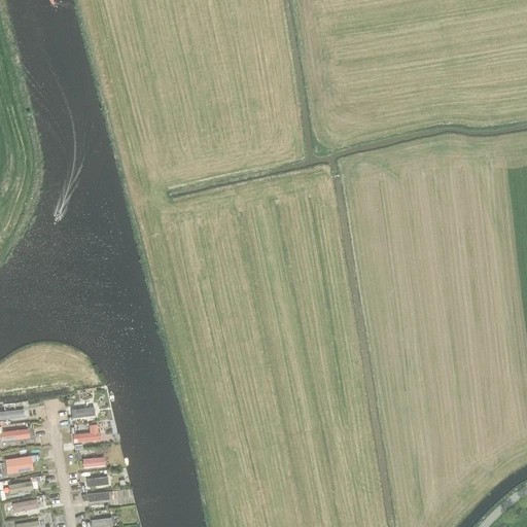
[(94,407),(71,410),(72,419),(72,418),(95,416),(94,407)]
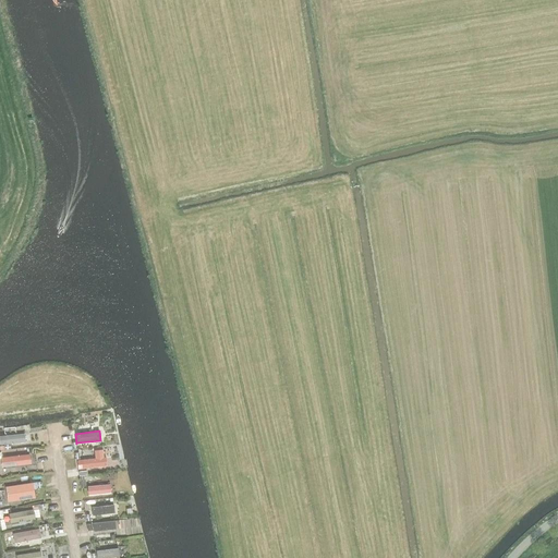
[(24,434),(0,435),(0,444),(25,441),(24,434)]
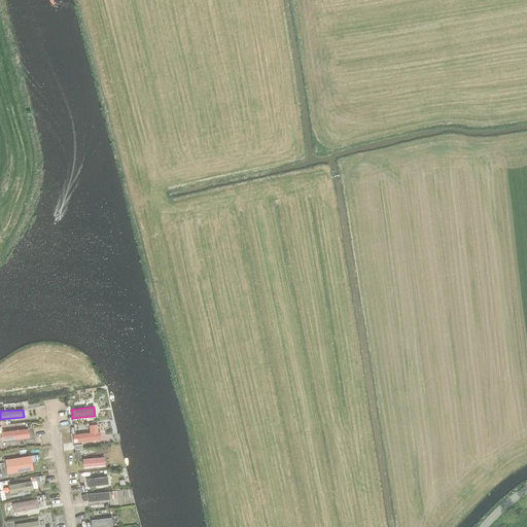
[(91,432),(76,433),(76,442),(101,438),(100,430),(98,431),(97,424),(90,424),(91,432)]
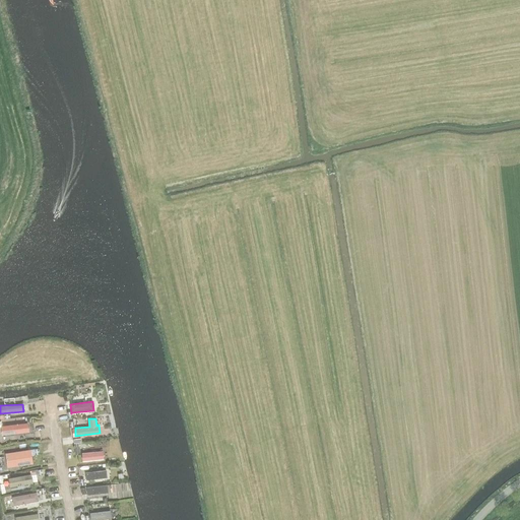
[(27,424),(0,427),(1,436),(28,433),(27,424)]
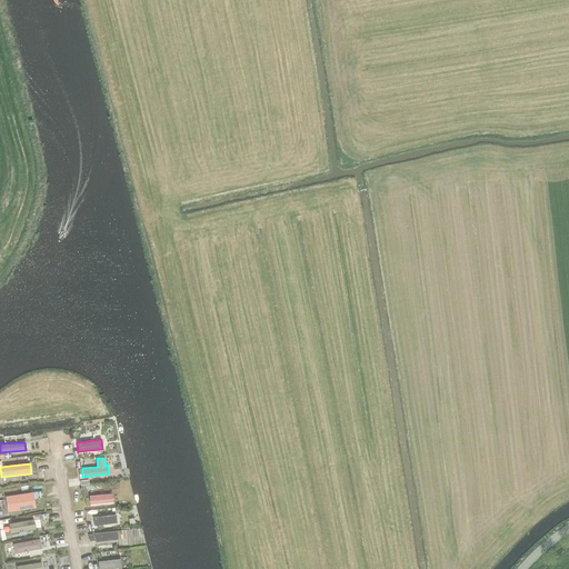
[(32,490),(5,496),(7,510),(36,506),(32,490)]
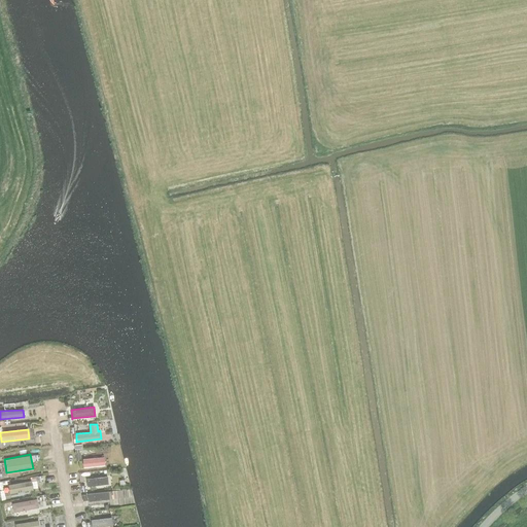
[(104,457),(82,459),(83,467),(105,465),(104,457)]
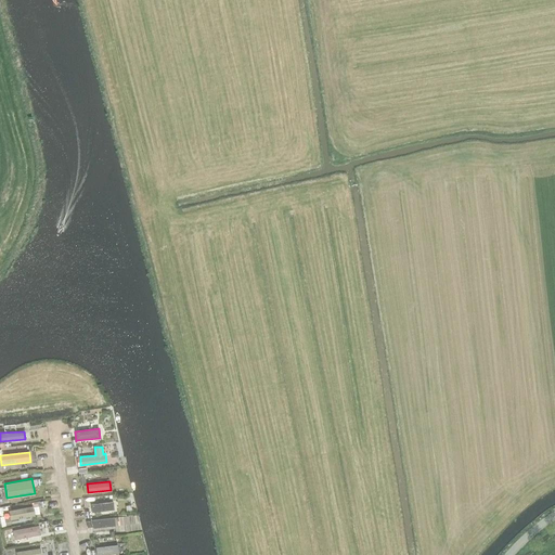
[(115,502),(91,505),(92,513),(116,510),(115,502)]
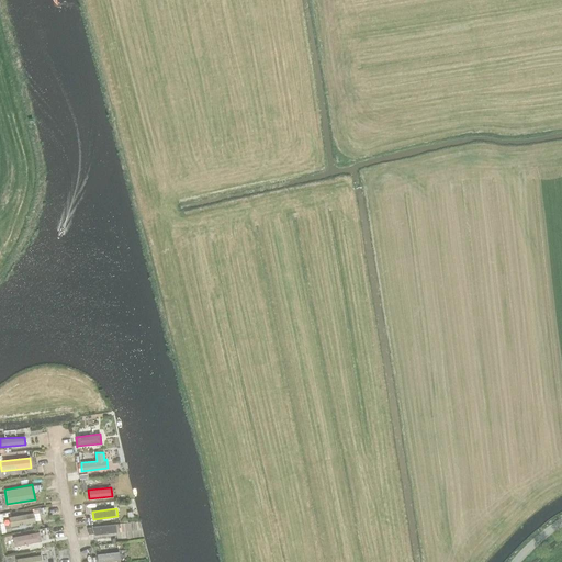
[(33,513),(9,517),(10,527),(35,523),(33,513)]
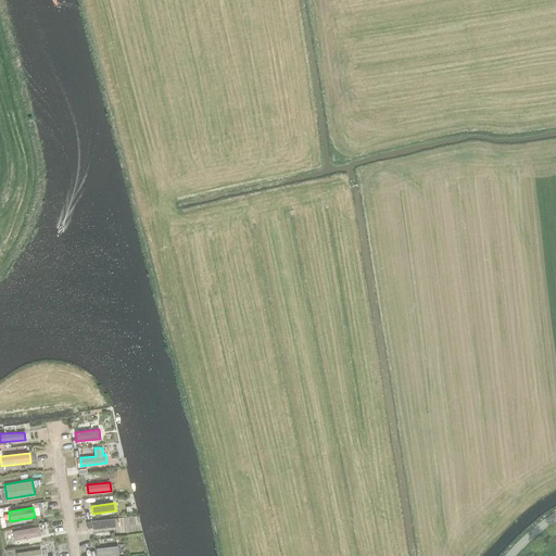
[(114,519),(92,521),(93,529),(115,527),(114,519)]
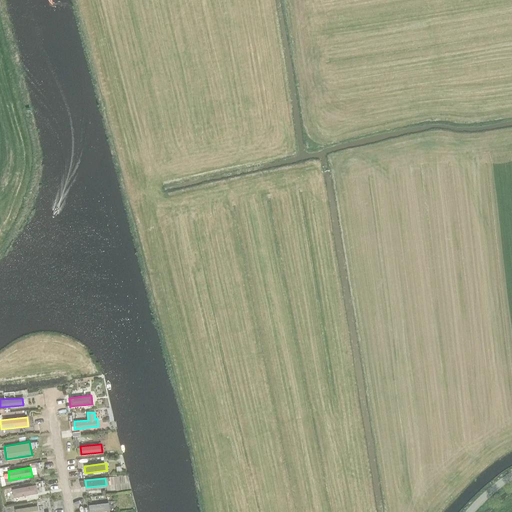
[(36,485),(11,490),(13,498),(37,494),(36,485)]
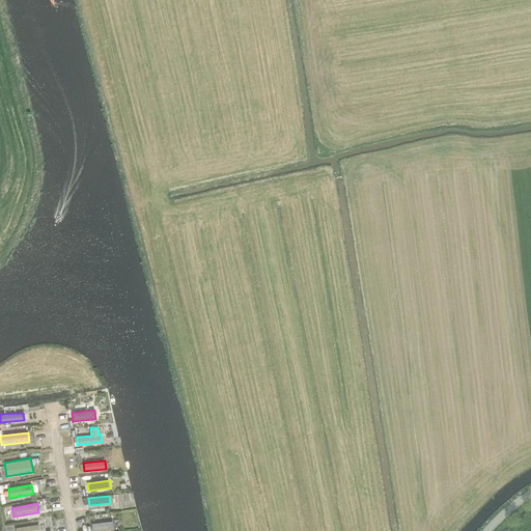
[(112,522),(91,524),(91,530),(104,530),(113,530),(112,522)]
